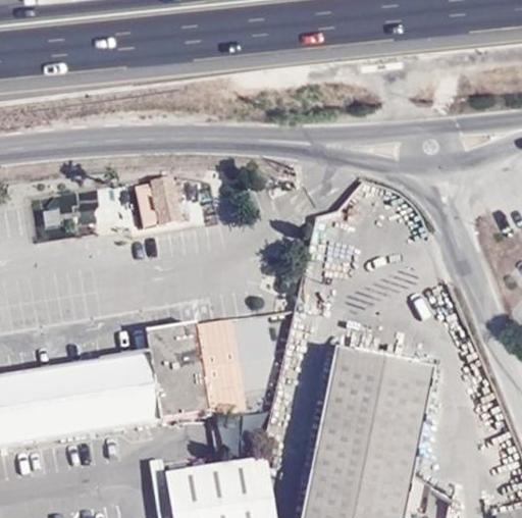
[(137,185),(143,212),(159,209),(161,221),(184,217),(174,176),(137,185)]
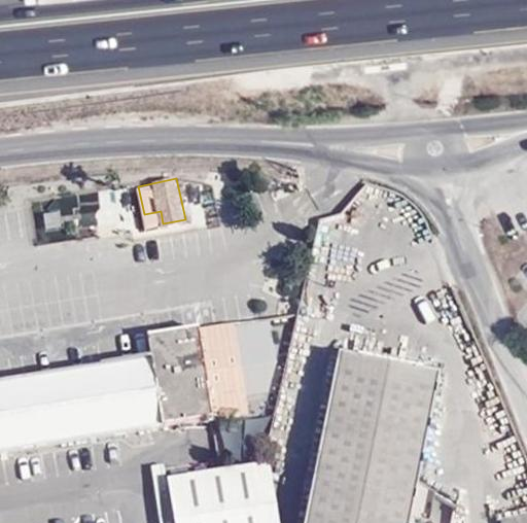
[(161,211),(144,214),(146,228),(163,223),(161,211)]
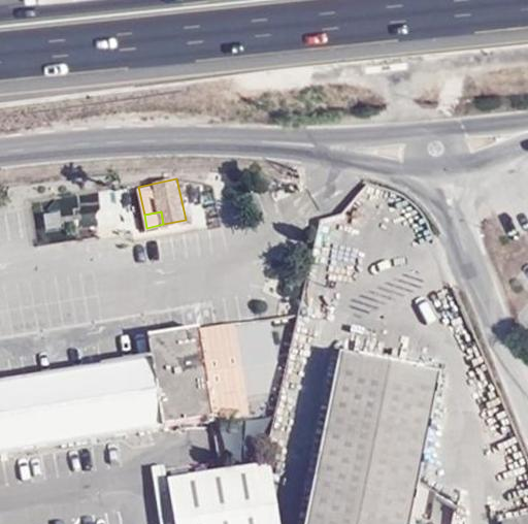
[(0,448),(211,413),(199,322),(149,329),(152,353),(0,379),(0,448)]
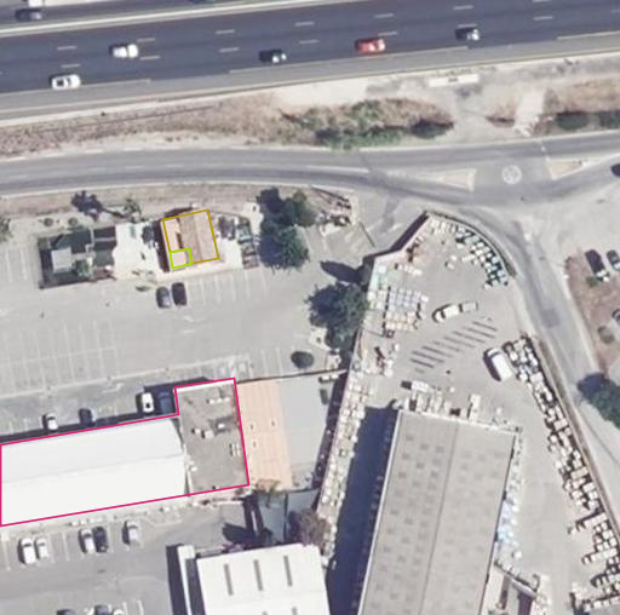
[(481,614),(517,434),(399,411),(356,614),(481,614)]
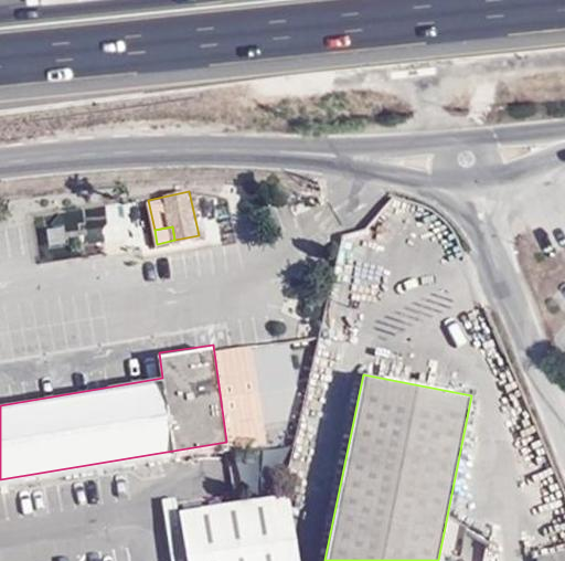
[(279,496),(178,511),(179,516),(278,503),(279,496)]
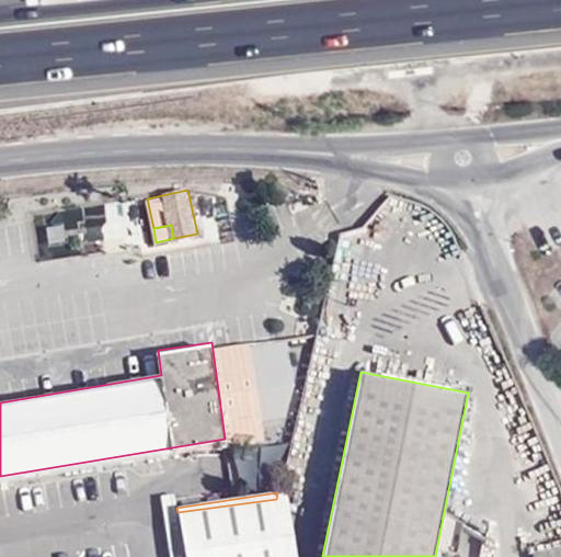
[(289,556),(293,543),(285,497),(276,499),(178,512),(185,556),(289,556)]
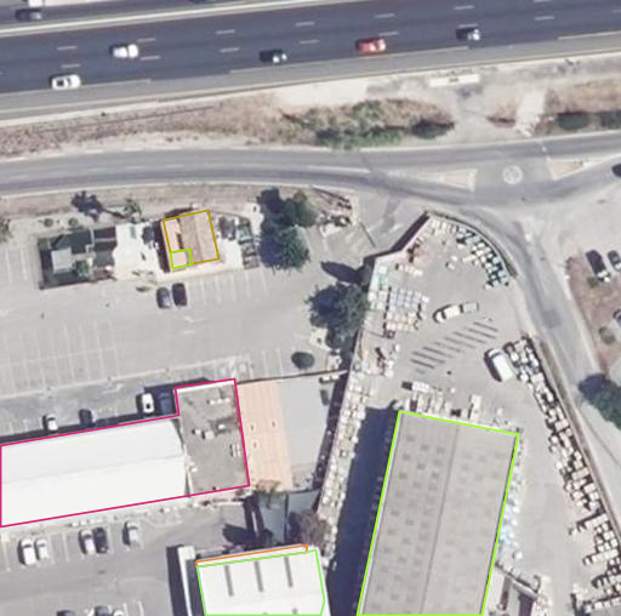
[(620,615),(620,602),(585,612),(586,615),(620,615)]
